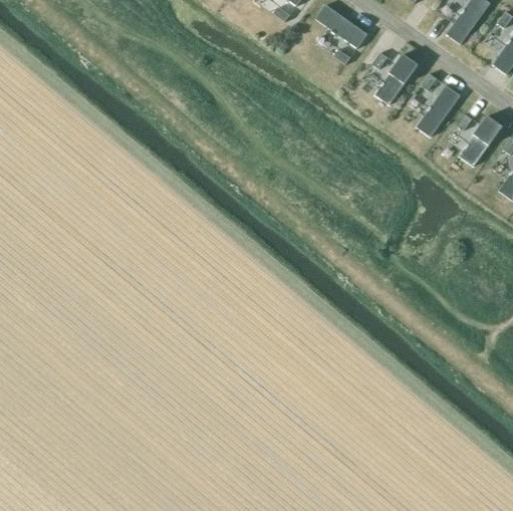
[(462,43),(490,2),(487,0),(469,0),(461,11),(462,12),(456,20),(455,20),(453,23),(454,24),(448,33),(462,43)]
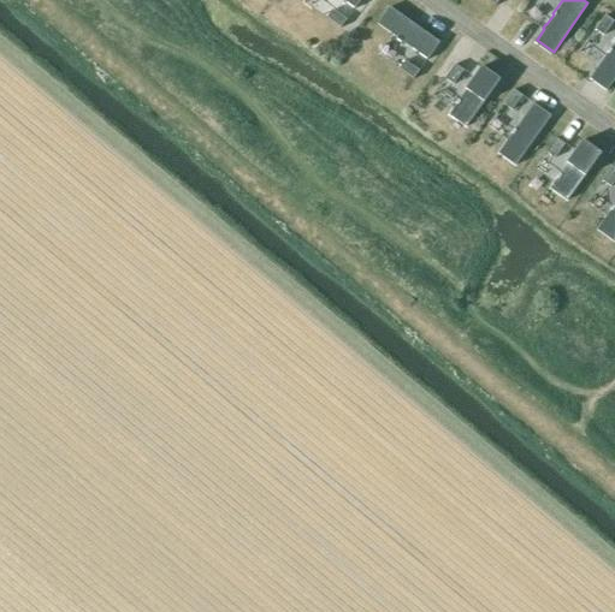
[(439,40),(392,5),(379,23),(402,40),(402,39),(413,46),(412,48),(415,51),(417,49),(427,57),(439,40)]
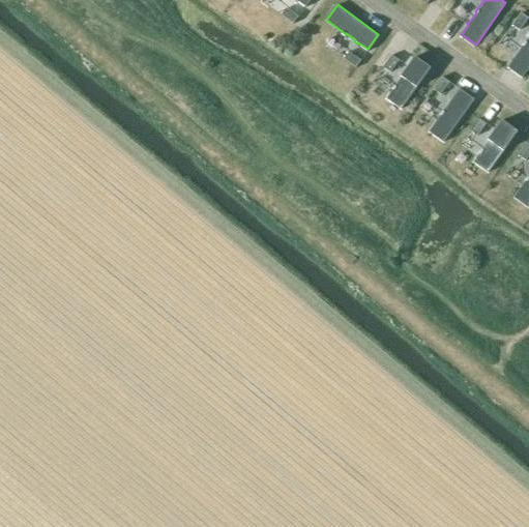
[(287,6),(283,12),(294,21),(299,15),(287,6)]
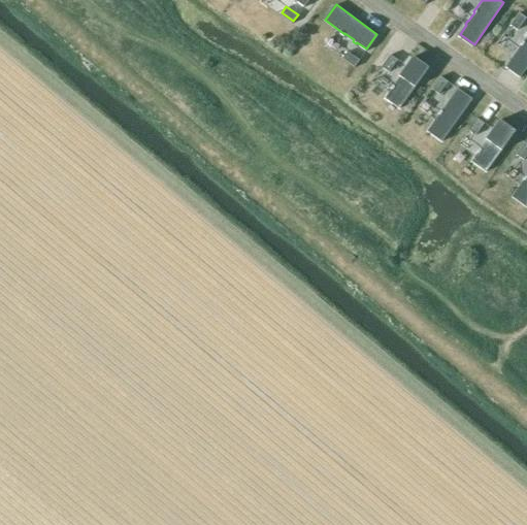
[(526,15),(519,11),(511,23),(518,28),(526,15)]
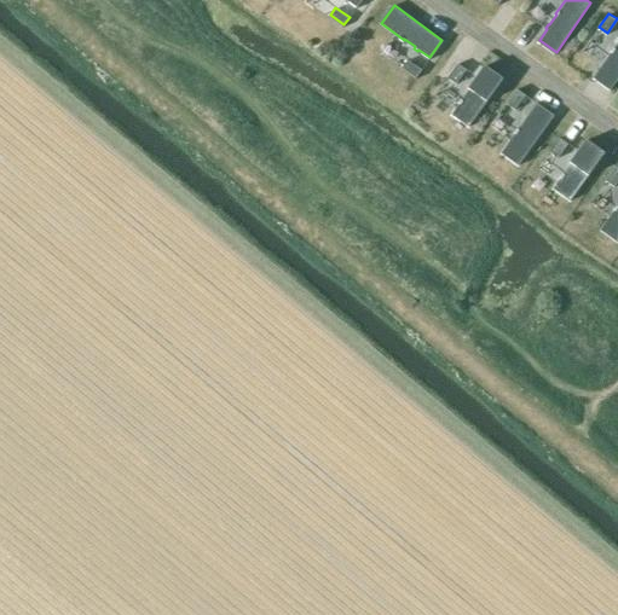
[(612,87),(617,79),(617,39),(611,48),(612,50),(605,61),(604,59),(601,63),(602,64),(595,75),(612,87)]
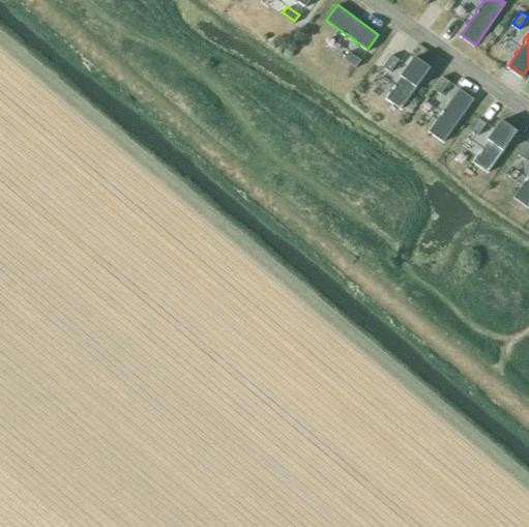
[(348,50),(344,57),(355,65),(360,59),(348,50)]
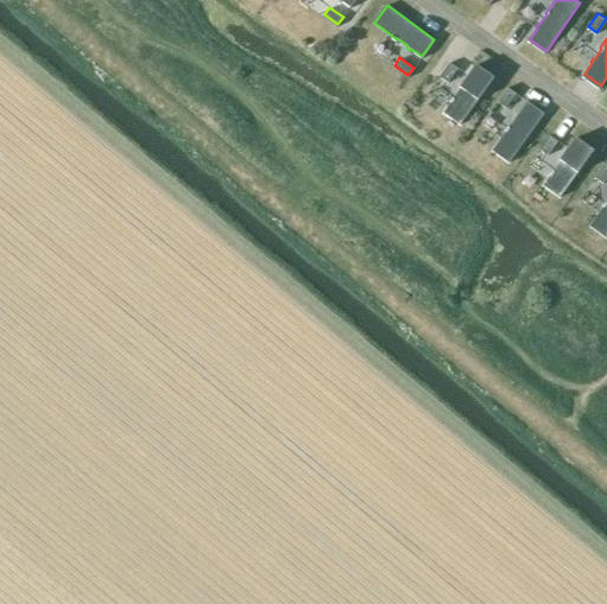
[(459,67),(451,62),(442,75),(449,81),(459,67)]
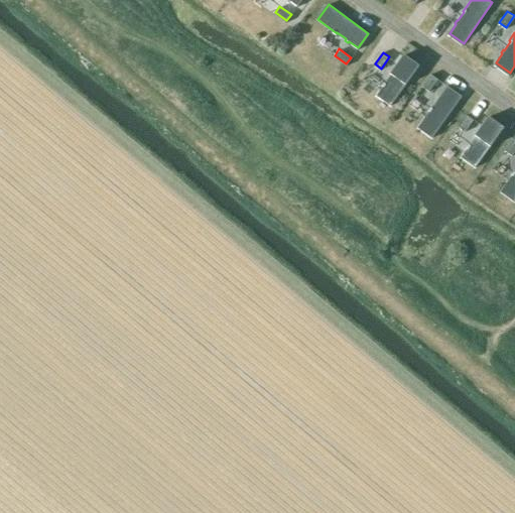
[(391,104),(419,63),(404,53),(391,73),(392,73),(386,82),(384,81),(382,85),(383,85),(377,94),(391,104)]
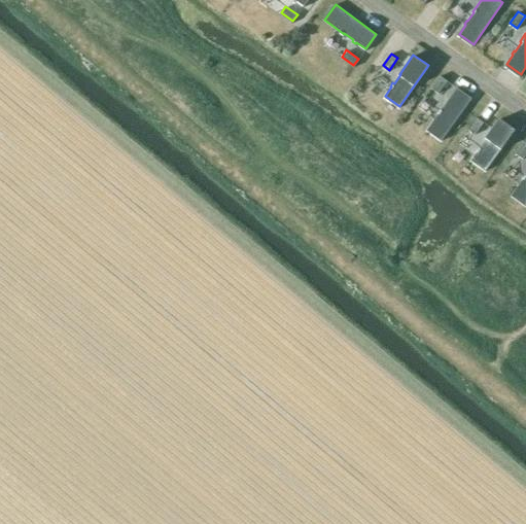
[(448,80),(441,75),(432,88),(440,92),(448,80)]
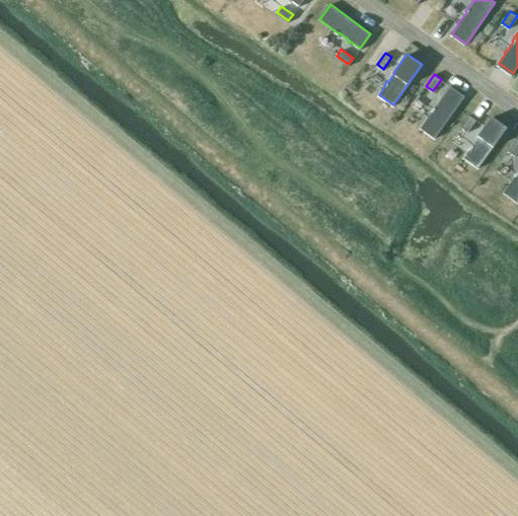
[(436,137),(465,95),(449,85),(436,104),(437,105),(431,114),(430,114),(427,117),(429,118),(422,127),(436,137)]
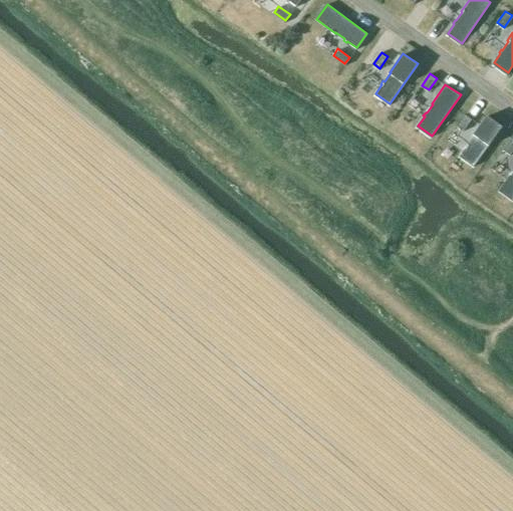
[(472,117),(466,113),(457,124),(464,130),(472,117)]
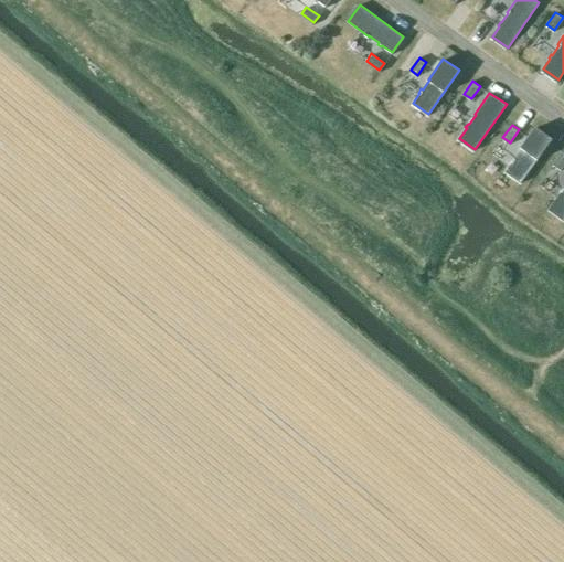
[(521,182),(552,138),(535,126),(521,147),(522,148),(514,157),(513,157),(511,160),(512,161),(506,171),(521,182)]
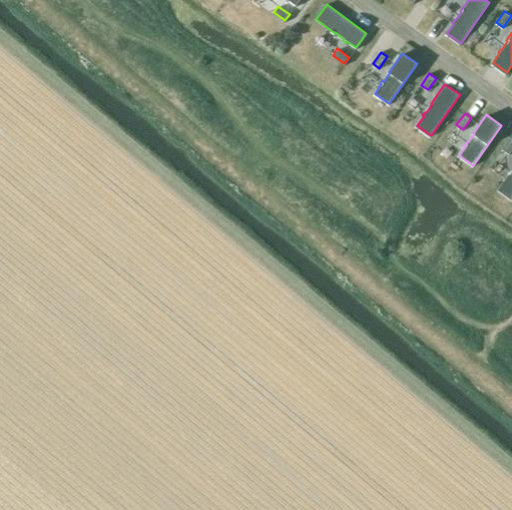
[(511,137),(503,148),(509,153),(511,149),(511,137)]
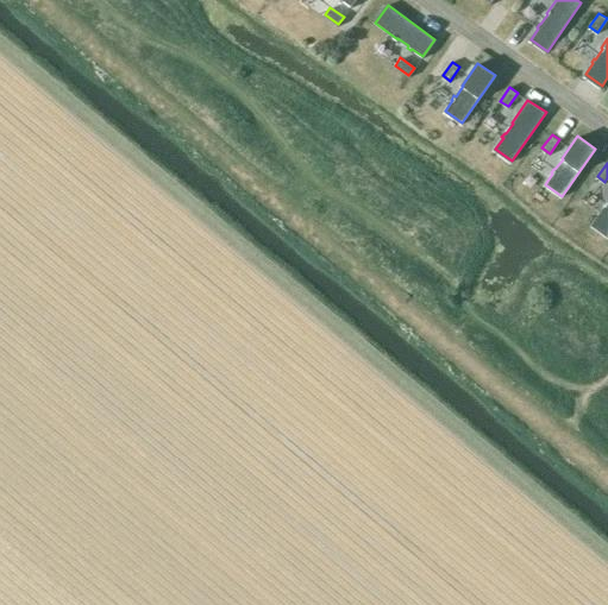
[(607,201),(602,209),(601,208),(599,212),(600,213),(593,224),(607,234),(607,201)]
